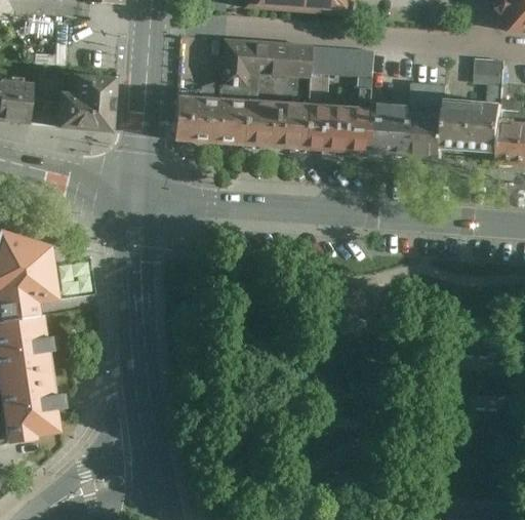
[(122,11),(122,0),(85,0),(84,8),(122,11)]
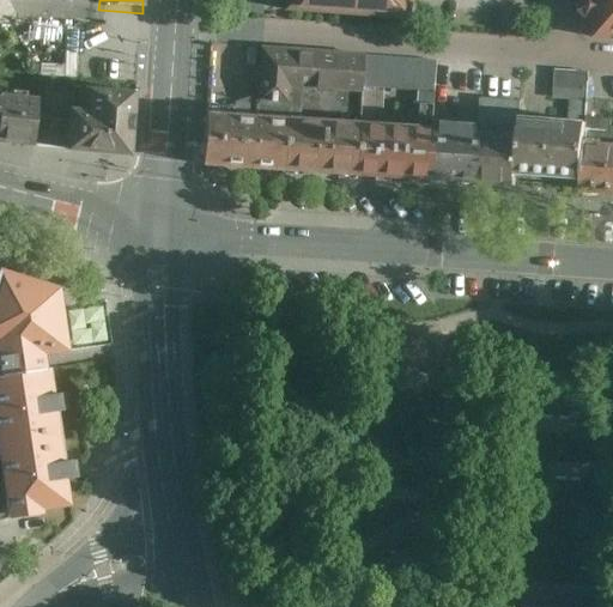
[(287,0),(287,12),(414,19),(416,0),(287,0)]
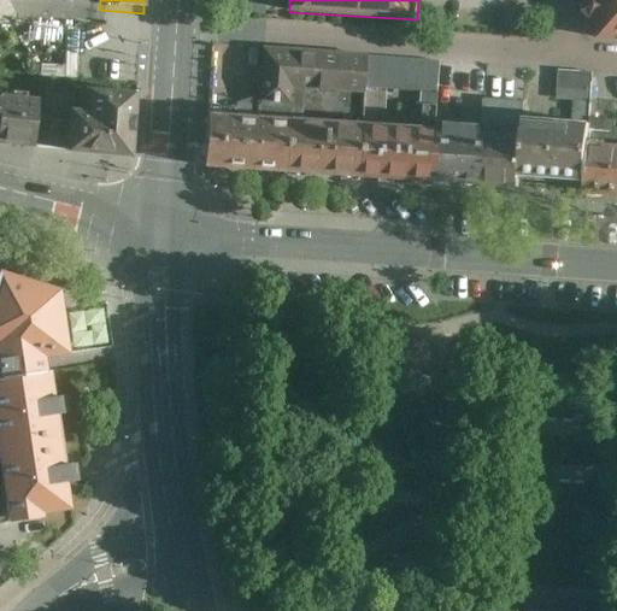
[(604,23),(603,42),(616,42),(616,0),(591,0),(589,1),(589,13),(598,22),(604,23)]
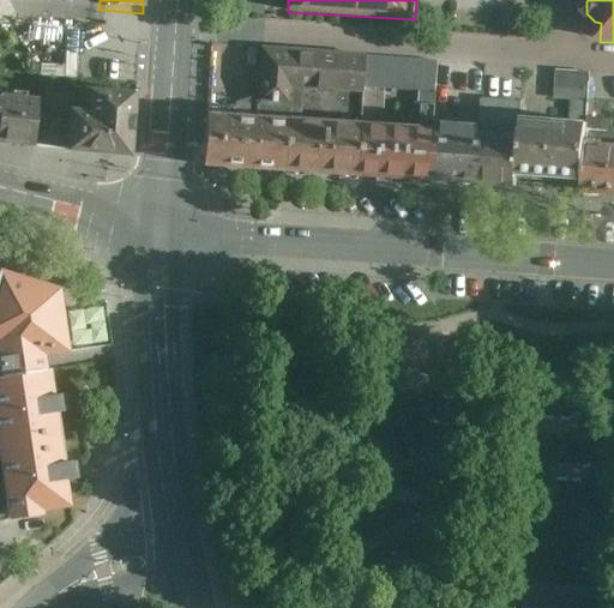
[(80,25),(11,20),(40,72),(78,73),(80,25)]
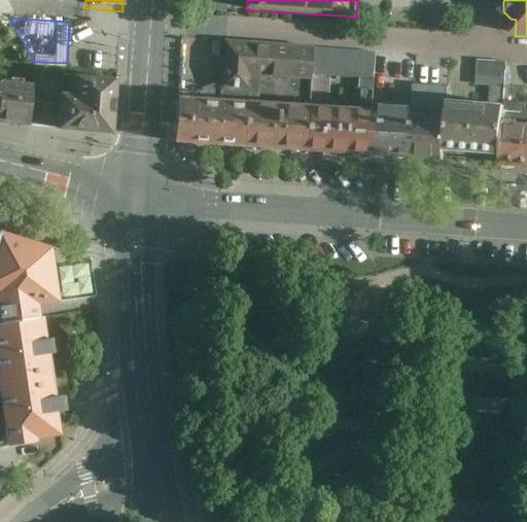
[(314,42),(226,36),(223,95),(256,97),(257,68),(312,71),(314,42)]
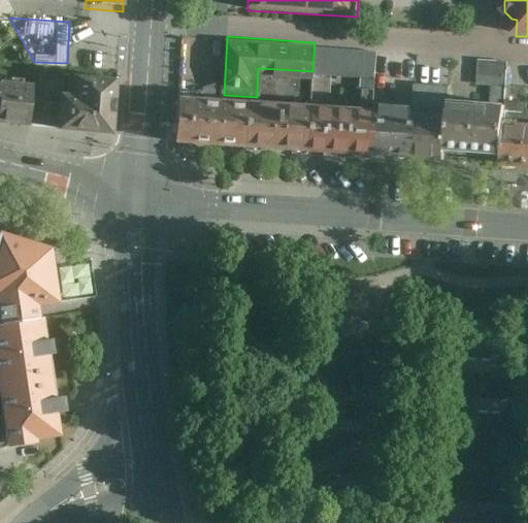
[(370,45),(315,42),(312,71),(368,74),(370,45)]
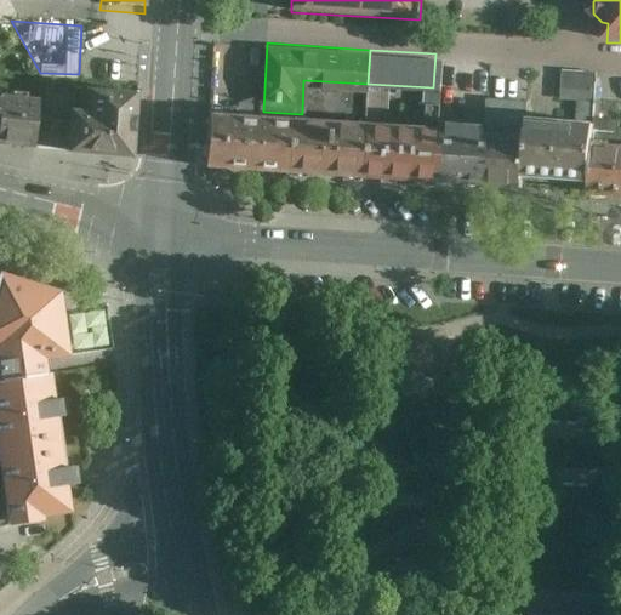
[(0,138),(36,143),(39,114),(41,96),(3,92),(1,101),(0,100),(0,138)]
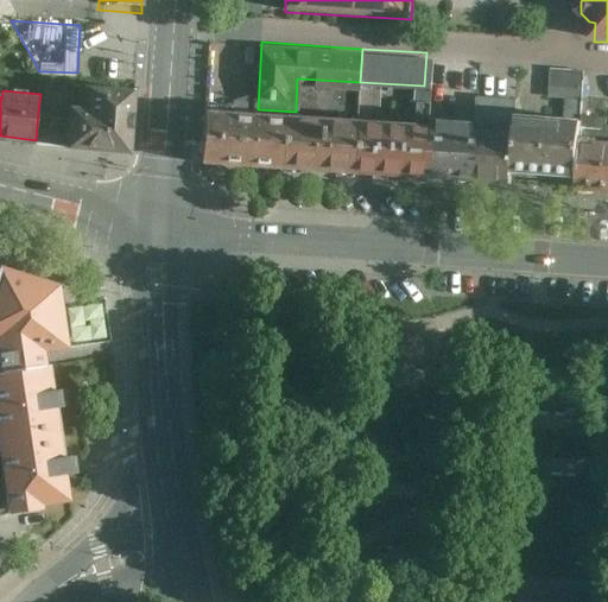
[(416,124),(361,121),(359,172),(430,177),(432,119),(434,90),(417,90),(416,124)]
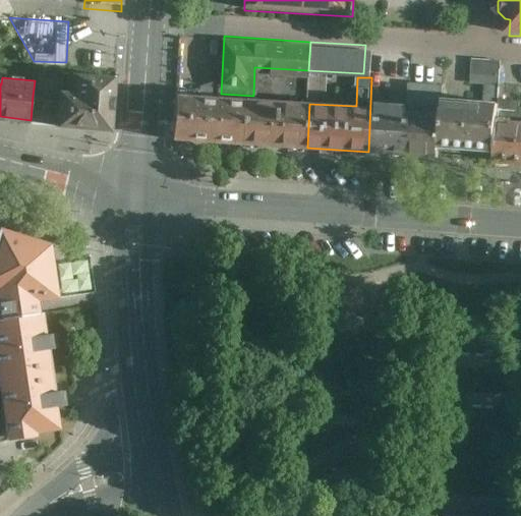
[(72,95),(60,94),(60,98),(58,123),(111,126),(114,82),(73,79),(72,95)]
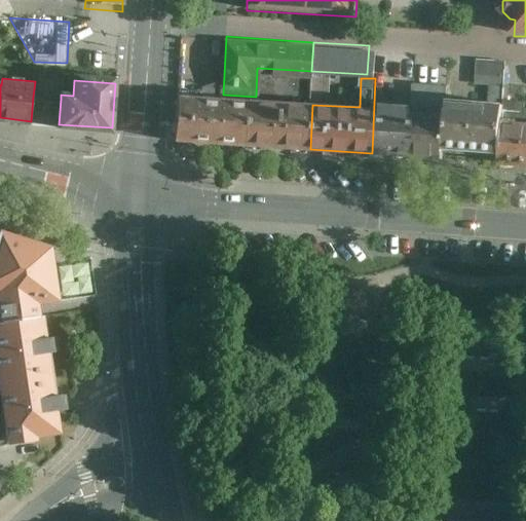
[(415,82),(415,105),(412,154),(445,156),(448,101),(449,84),(415,82)]
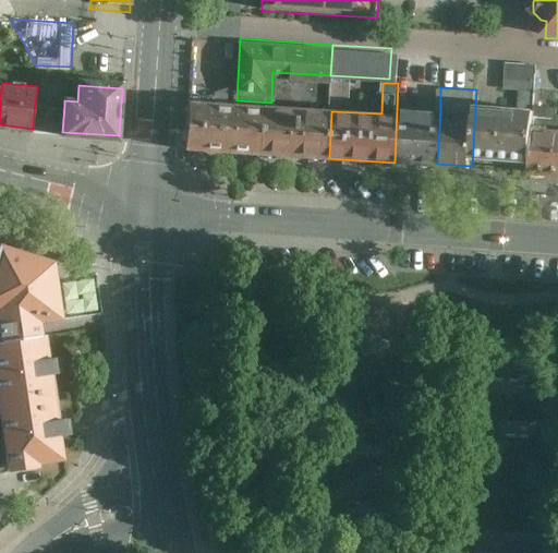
[(64,105),(35,103),(33,129),(62,132),(64,105)]
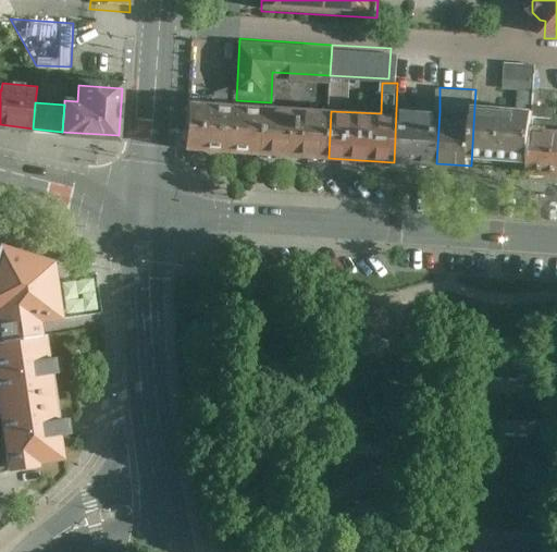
[(263,108),(189,105),(187,149),(261,155),(263,108)]
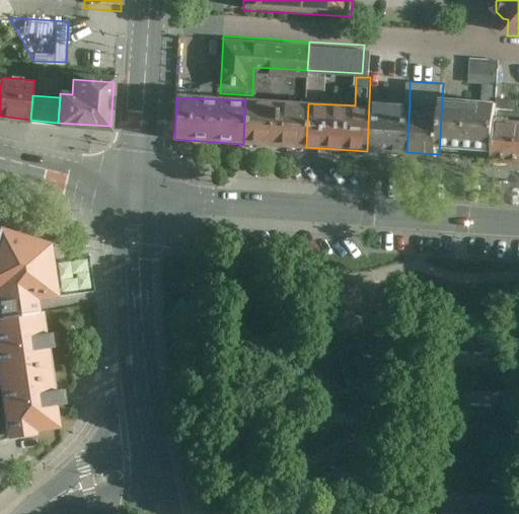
[(505,103),(442,99),(439,154),(503,158),(504,123),(505,103)]
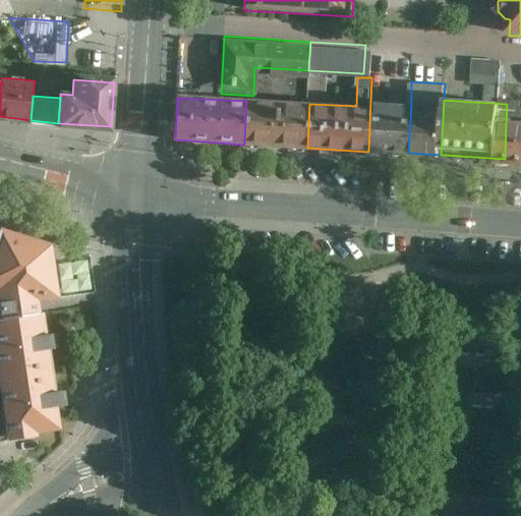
[(309,104),(246,101),(244,145),(307,148),(309,104)]
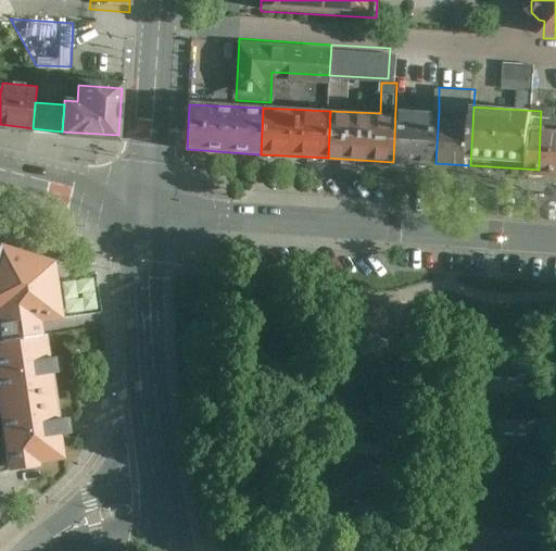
[(439,111),(395,109),(393,162),(436,163),(439,111)]
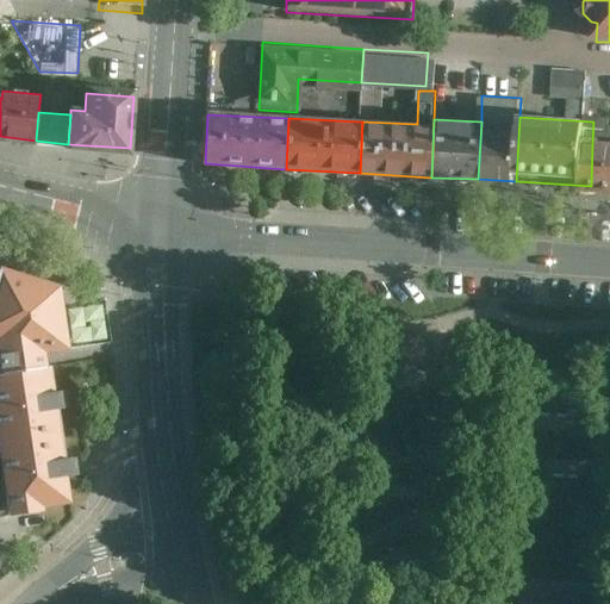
[(609,144),(592,144),(591,186),(590,192),(609,192),(609,144)]
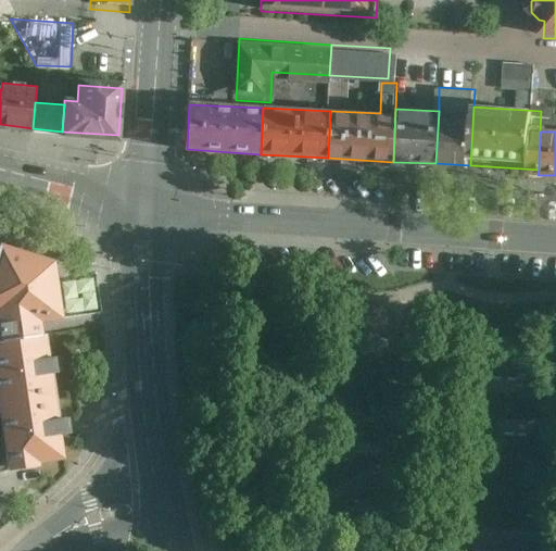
[(0,240),(0,336),(49,328),(66,326),(58,270),(51,262),(45,254),(0,240)]
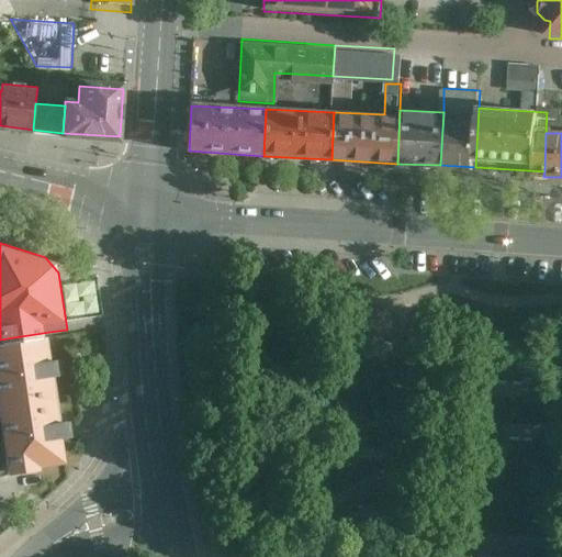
[(0,340),(0,422),(8,475),(68,466),(65,443),(69,443),(65,412),(60,412),(55,375),(60,375),(56,349),(52,349),(49,332),(0,340)]
